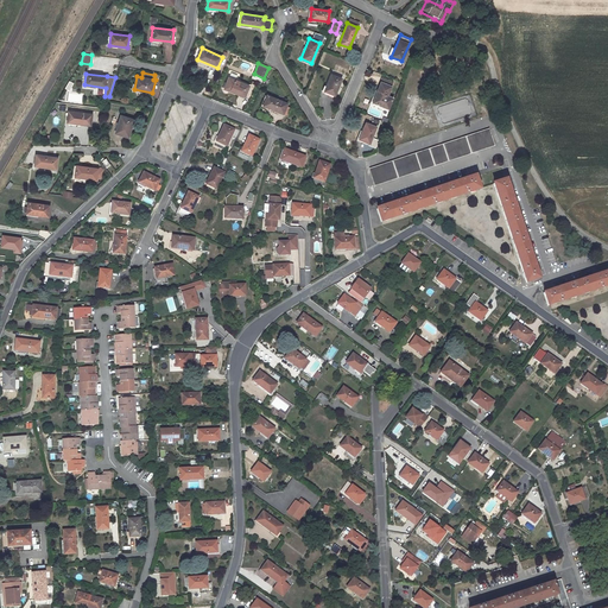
[(331,74),(324,90),(335,95),(342,78),(331,74)]
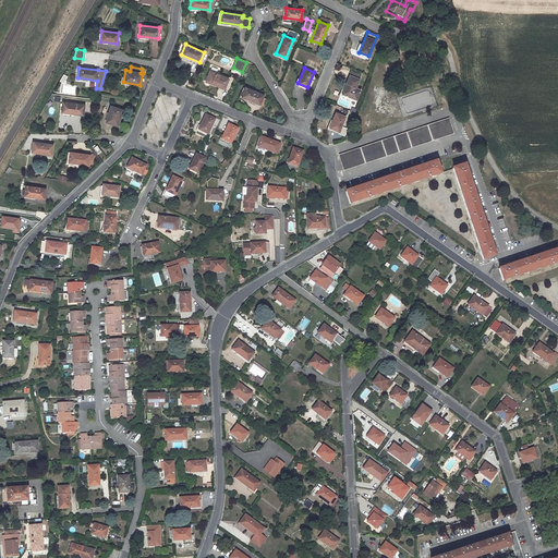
[(209,71),(206,81),(225,88),(229,79),(219,75),(220,74),(216,73),(216,74),(209,71)]
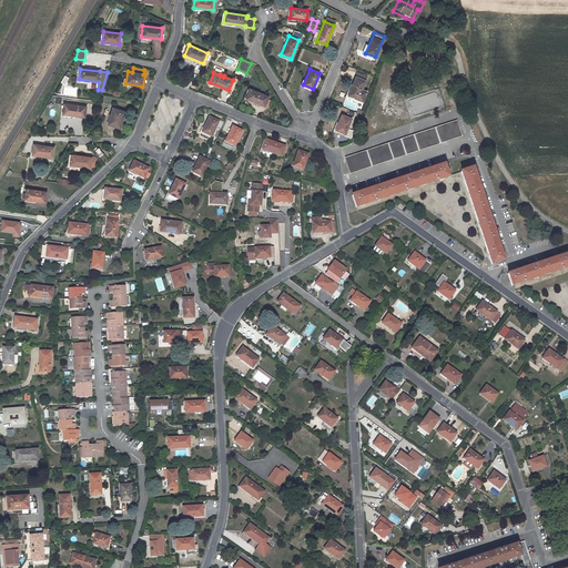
[(362,90),(366,81),(356,77),(348,95),(363,102),(366,92),(362,90)]
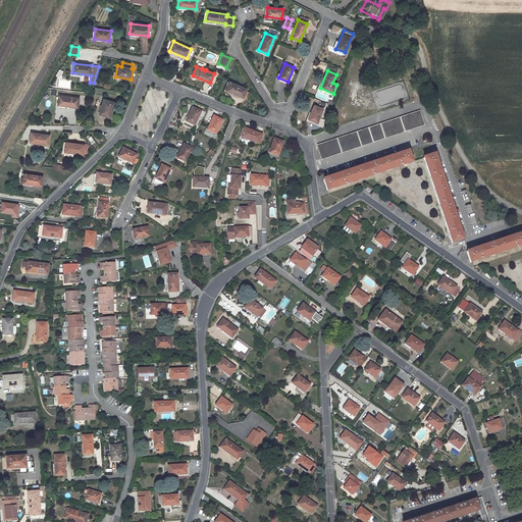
[(247,89),(229,82),(225,91),(243,97),(246,91),(247,89)]
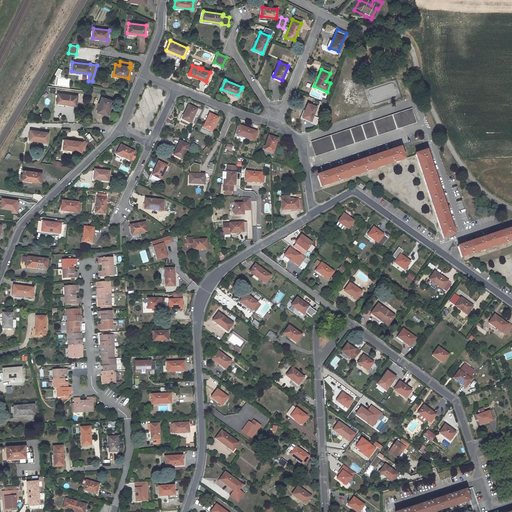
[(366,91),(369,102),(373,101),(373,103),(397,96),(393,83),(366,91)]
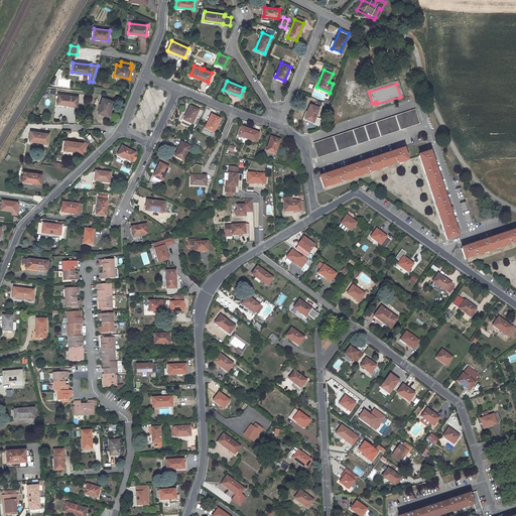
[(56,104),(77,106),(78,97),(58,95),(56,104)]
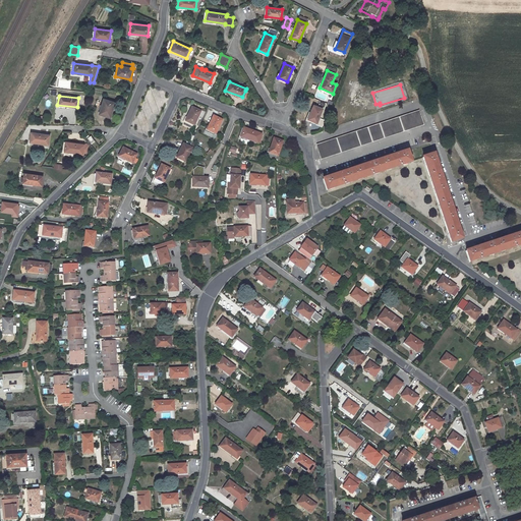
[(99,114),(110,117),(115,102),(104,99),(99,114)]
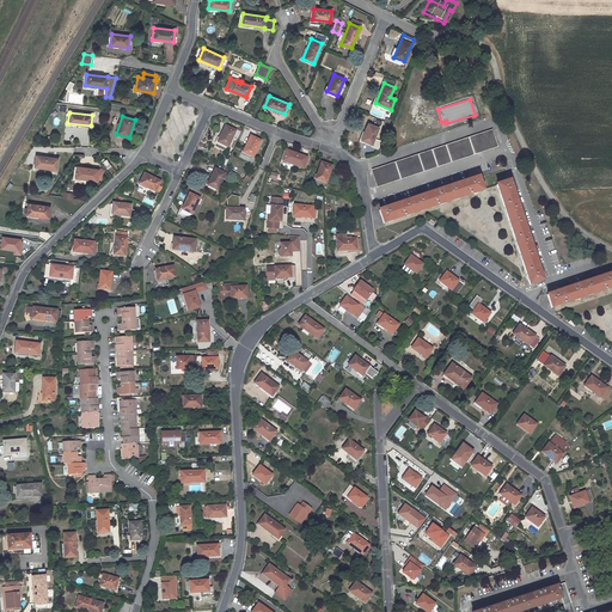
[(368,124),(362,140),(372,145),(379,128),(368,124)]
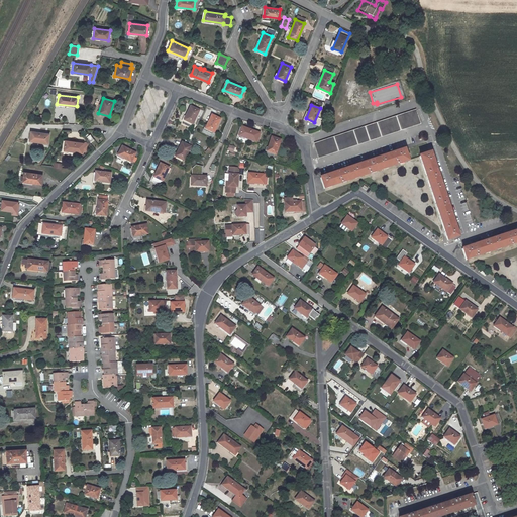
[(190,106),(183,123),(190,127),(192,123),(193,124),(199,110),(190,106)]
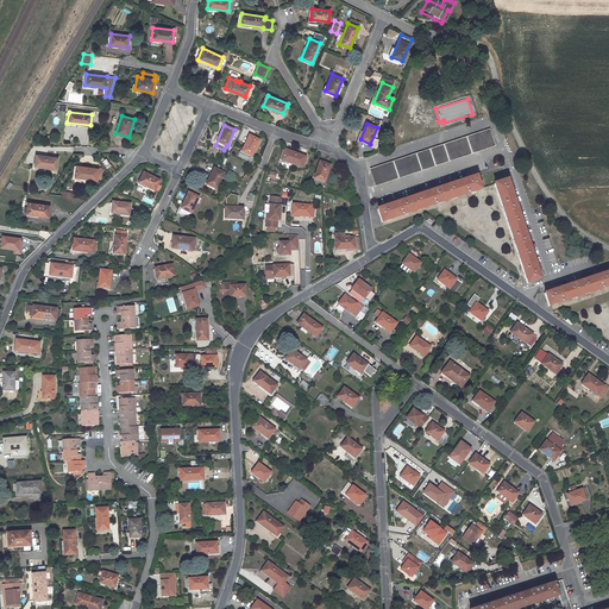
[(376,184),(495,145),(490,130),(370,169),(376,184)]
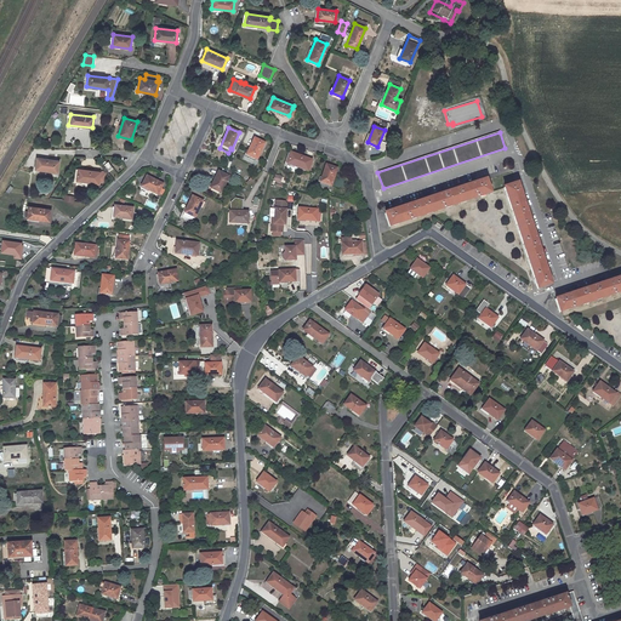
[(257,159),(265,143),(255,138),(246,155),(257,159)]
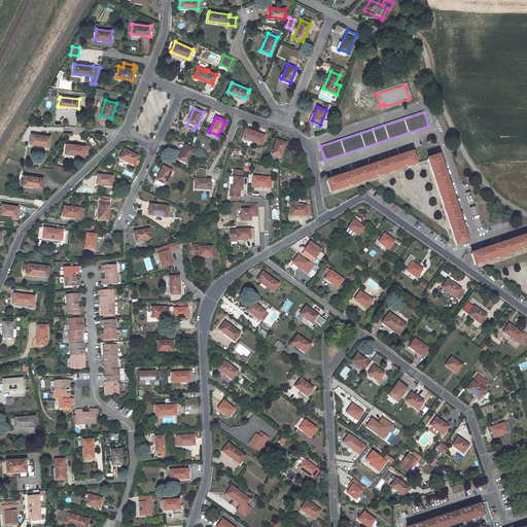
[(261,145),(265,136),(246,130),(243,139),(261,145)]
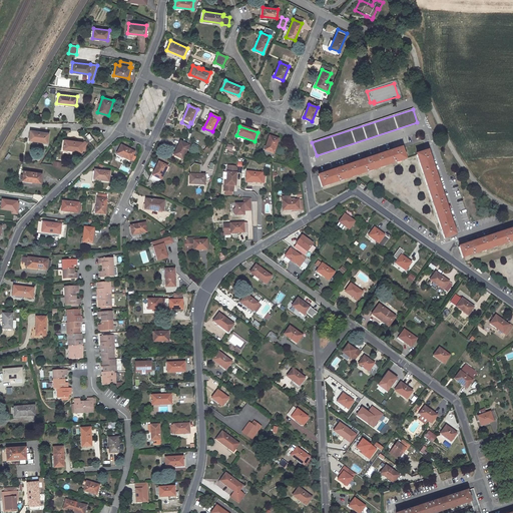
[(29,140),(47,142),(48,133),(30,130),(29,140)]
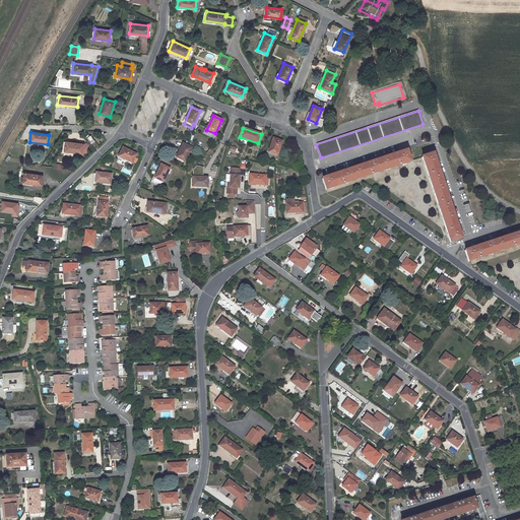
[(277,155),(282,141),(273,138),(268,152),(277,155)]
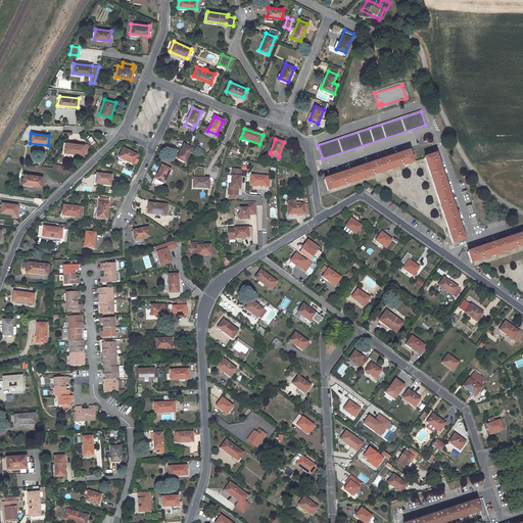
[(65,142),(64,152),(83,154),(84,145),(65,142)]
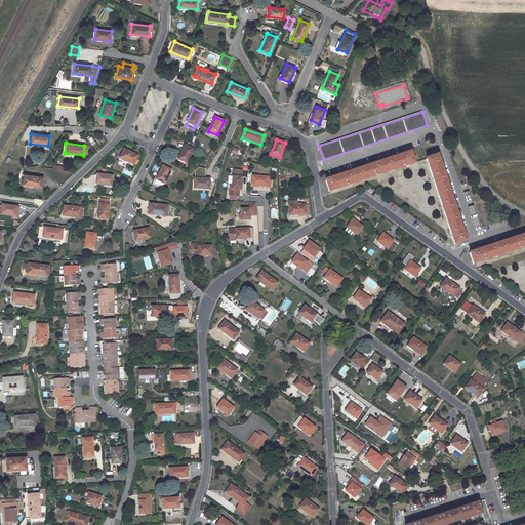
[(187,163),(193,149),(185,145),(177,159),(187,163)]
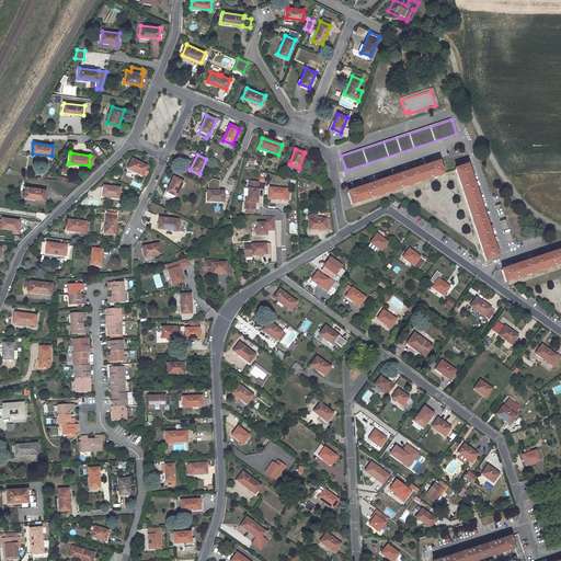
[(133,159),(128,169),(142,175),(147,165),(133,159)]
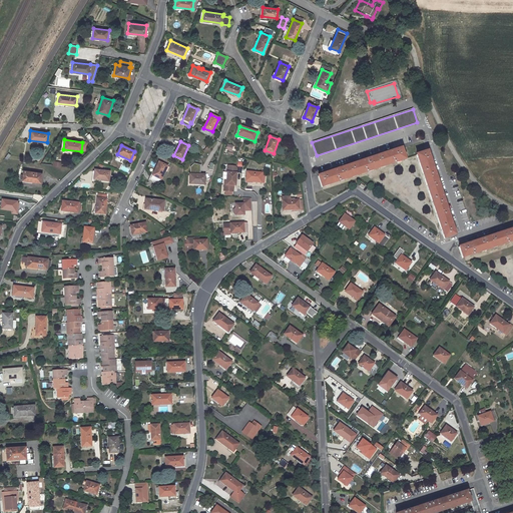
[(405,159),(401,149),(318,176),(322,187),(405,159)]
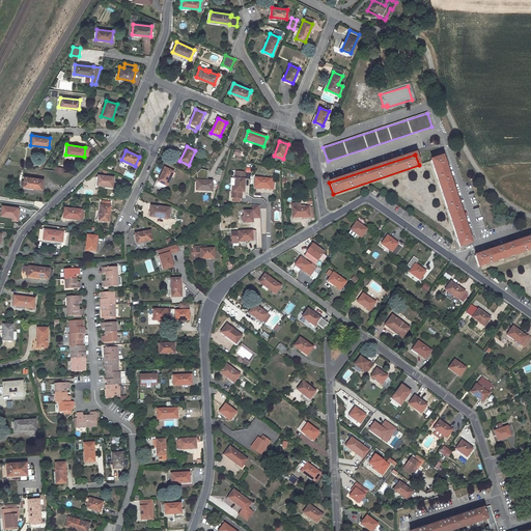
[(431,161),(459,247),(470,243),(442,158),(431,161)]
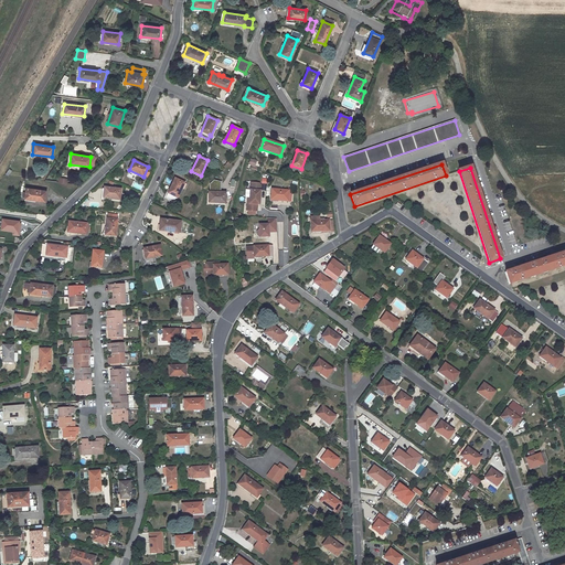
[(174,179),(168,193),(178,198),(184,183),(174,179)]
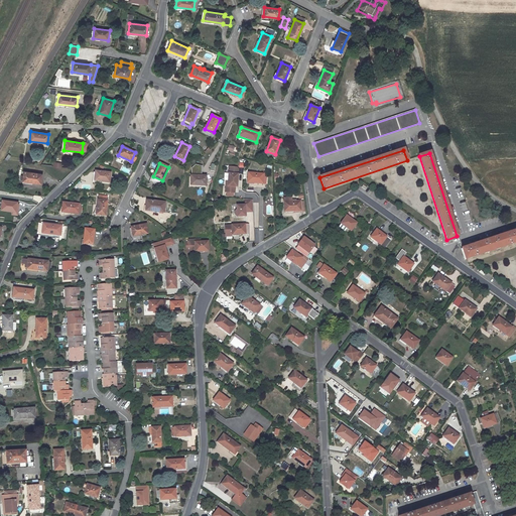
[(23,171),(22,181),(40,183),(42,174),(23,171)]
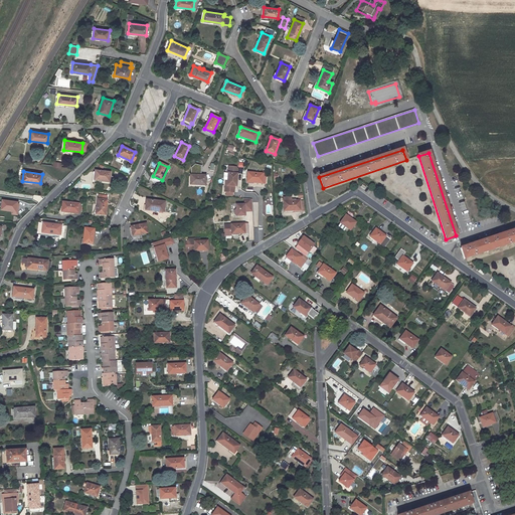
[(94,180),(110,182),(111,172),(96,171),(94,180)]
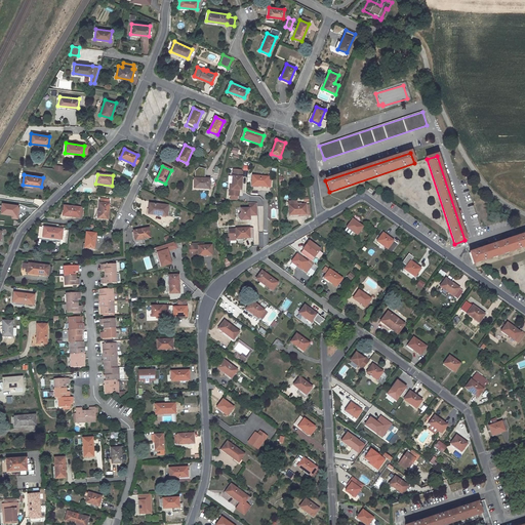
[(272,174),(268,174),(268,177),(252,176),(252,186),(271,187),(272,174)]
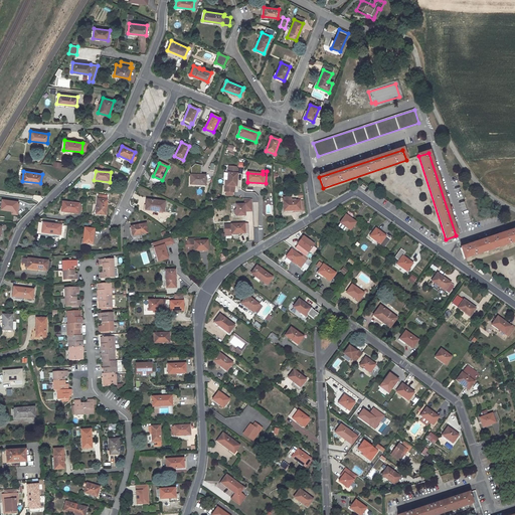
[(236,186),(237,173),(228,172),(228,180),(227,185),(225,185),(225,191),(234,192),(234,185),(236,186)]
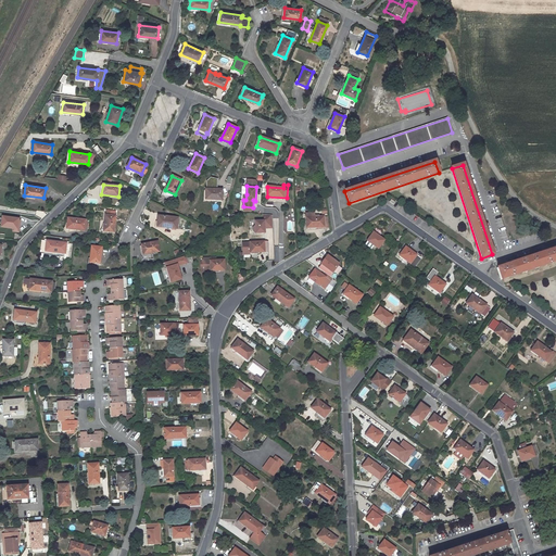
[(222,201),(222,190),(205,189),(205,200),(222,201)]
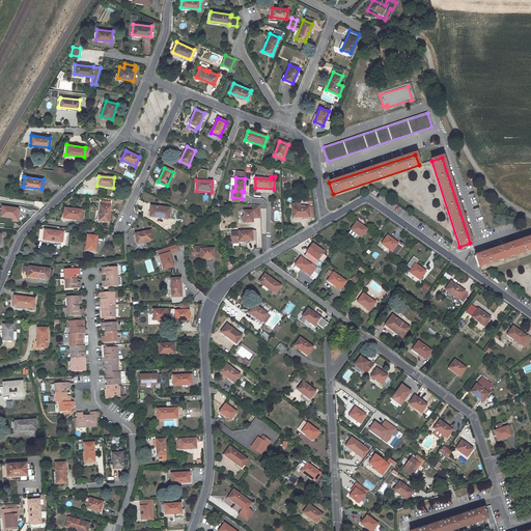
[(99,221),(109,222),(110,206),(101,205),(99,221)]
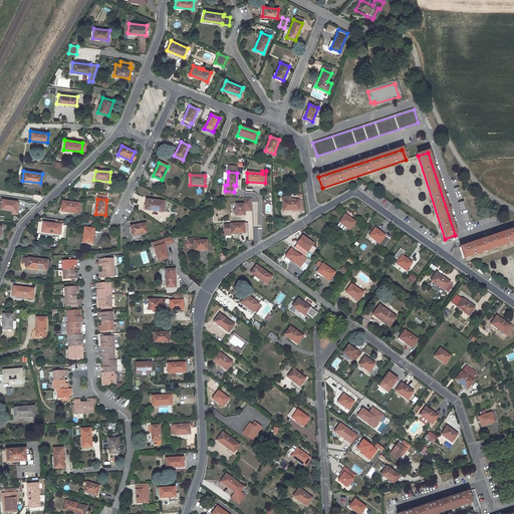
[(235,214),(237,216),(245,216),(245,211),(253,211),(252,199),(244,199),(245,205),(236,205),(236,209),(235,211),(235,214)]
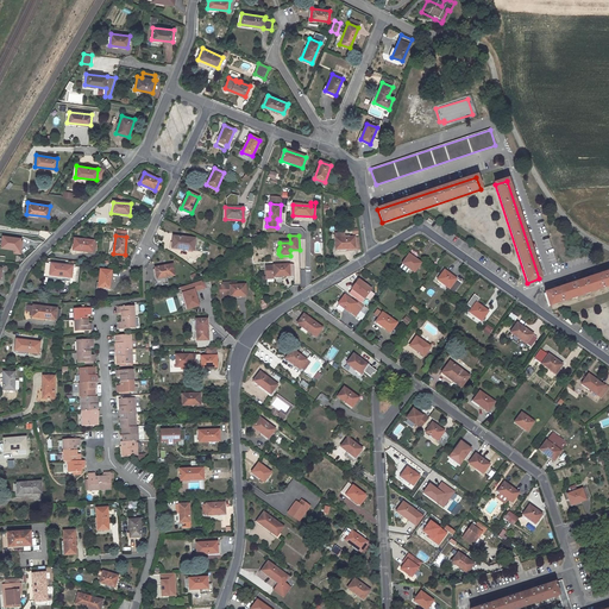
[(2,237),(1,249),(19,251),(20,239),(2,237)]
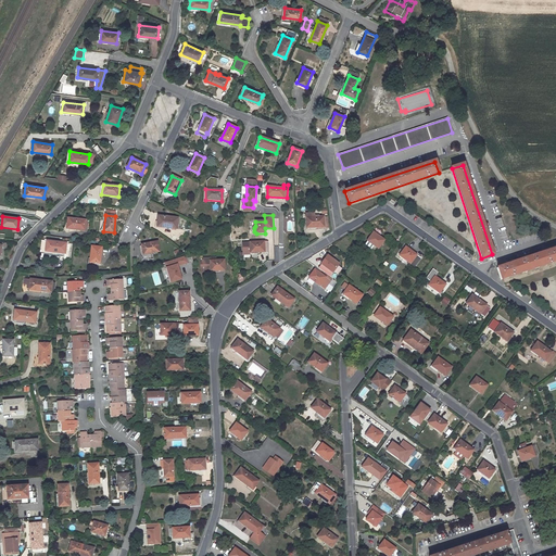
[(158,216),(156,227),(177,229),(178,218),(158,216)]
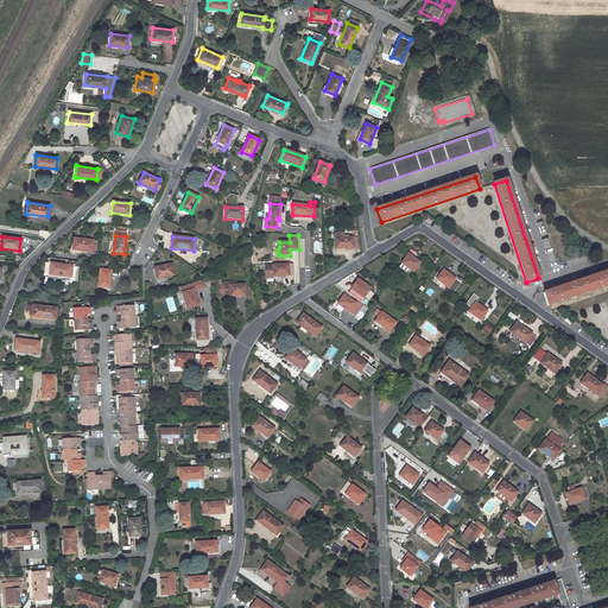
[(354,248),(354,238),(335,238),(335,249),(354,248)]
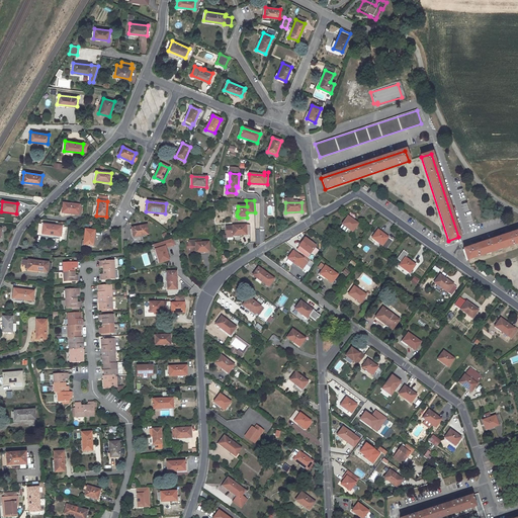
[(80,204),(64,203),(62,212),(79,214),(80,204)]
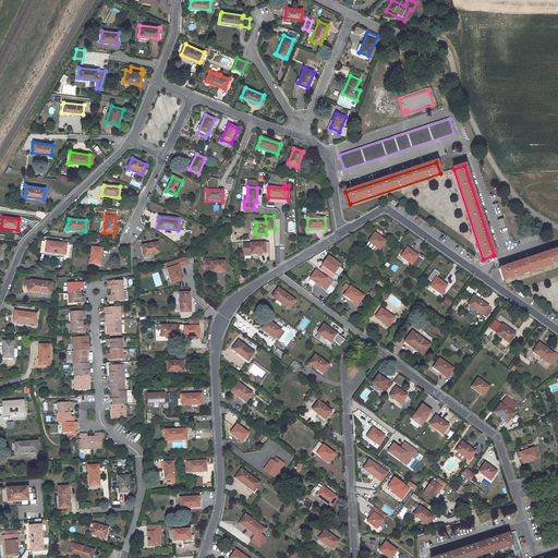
[(368,242),(379,250),(386,241),(375,232),(368,242)]
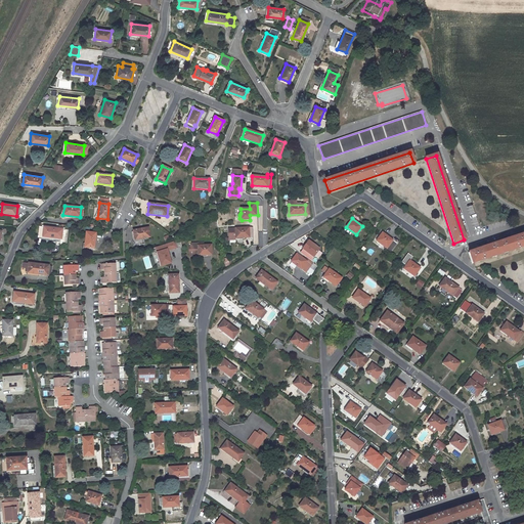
[(69,229),(44,227),(43,236),(60,238),(60,245),(67,246),(69,229)]
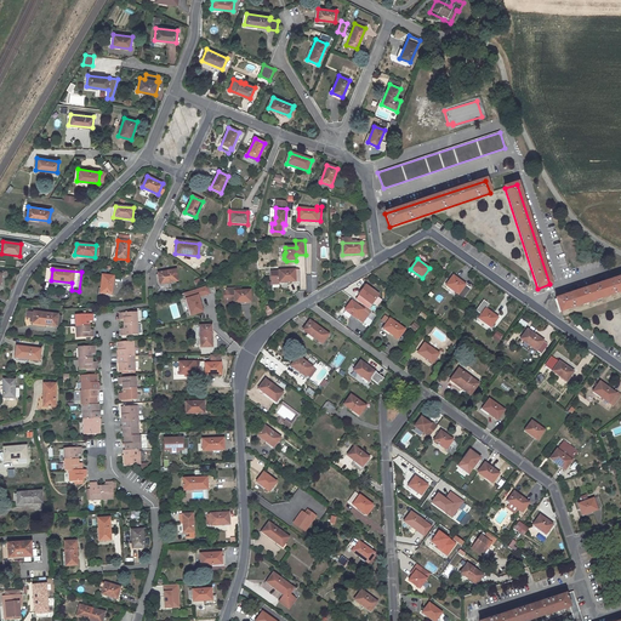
[(279,272),(271,273),(272,284),(280,284),(279,281),(301,281),(300,269),(279,271),(279,272)]
